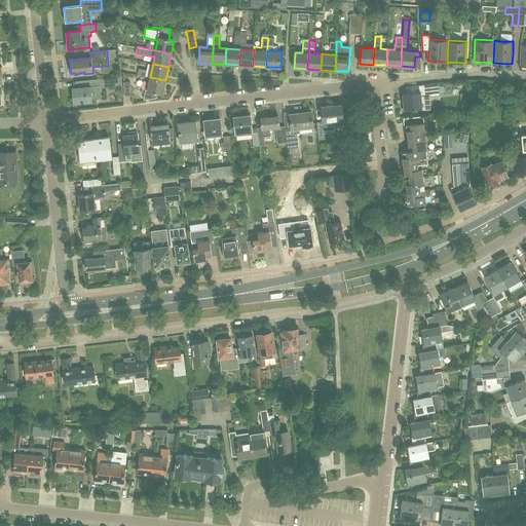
[(86,86),(72,88),(74,103),(92,102),(91,99),(101,98),(100,89),(122,87),(120,77),(100,78),(86,80),(86,86)]
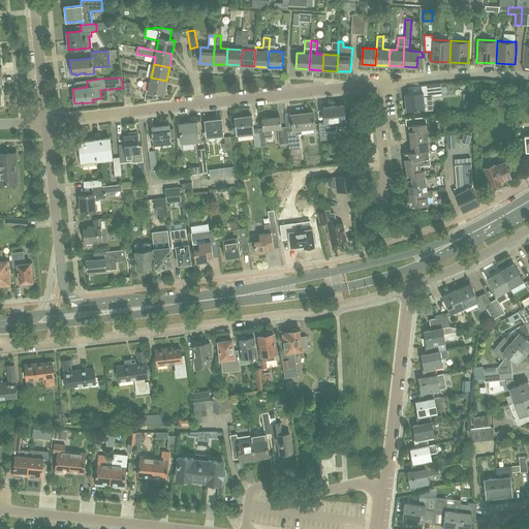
[(164,94),(166,81),(151,78),(148,91),(147,90),(145,99),(156,98),(157,93),(164,94)]
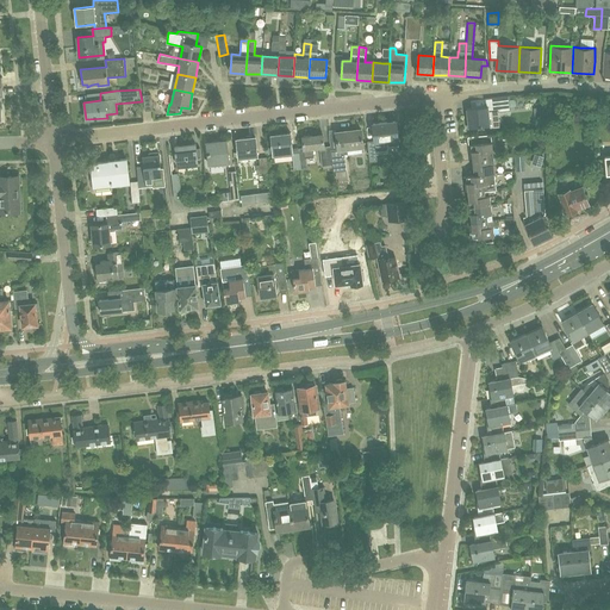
[(471,109),(467,109),(468,128),(489,125),(490,128),(499,126),(498,112),(510,111),(509,95),(485,98),(486,106),(471,109)]
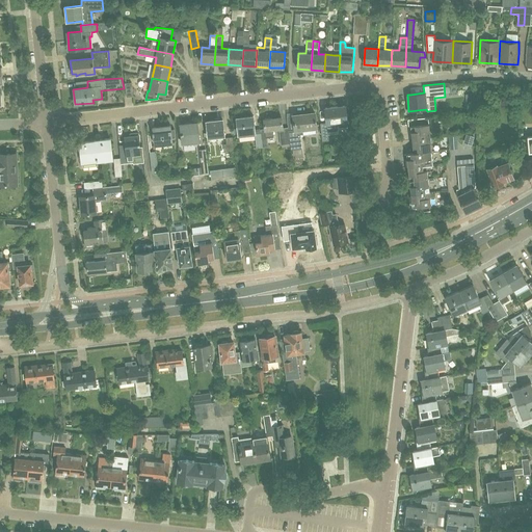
[(347,126),(347,121),(345,105),(324,108),(326,123),(320,124),(322,141),(328,141),(327,131),(337,130),(337,127),(347,126)]
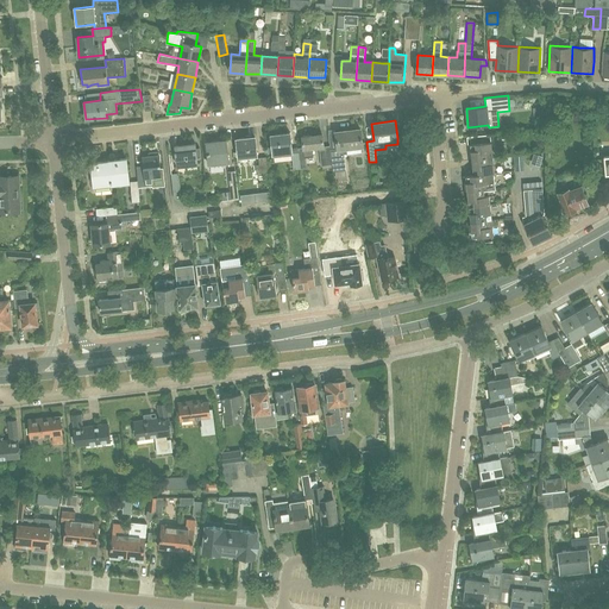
[(331,149),(332,164),(333,171),(334,170),(345,169),(343,148),(362,145),(360,130),(336,132),(338,149),(331,149)]
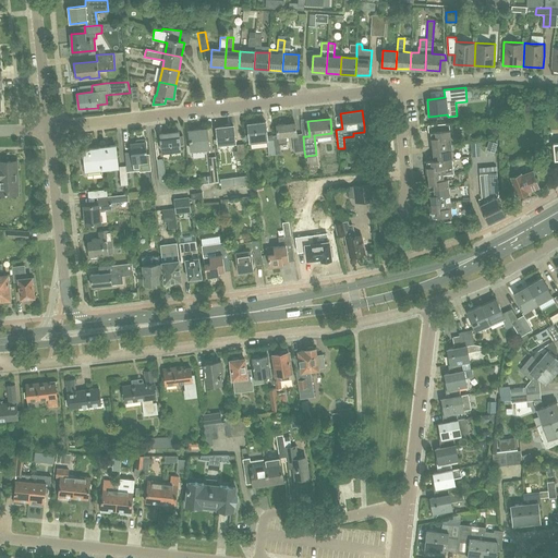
[(276,154),(274,135),(267,136),(266,121),(247,123),(250,142),(267,140),(269,155),(276,154)]
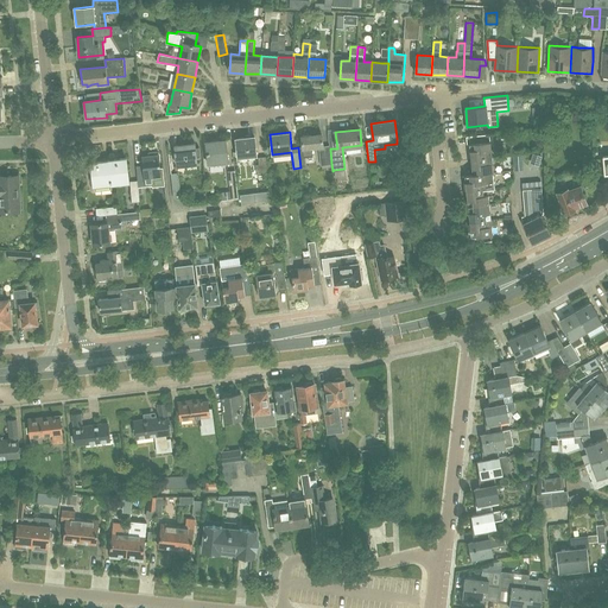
[(331,164),(330,149),(329,145),(323,146),(322,133),(302,135),(303,147),(298,147),(301,168),(306,168),(305,157),(312,156),(311,149),(318,147),(321,165),(331,164)]
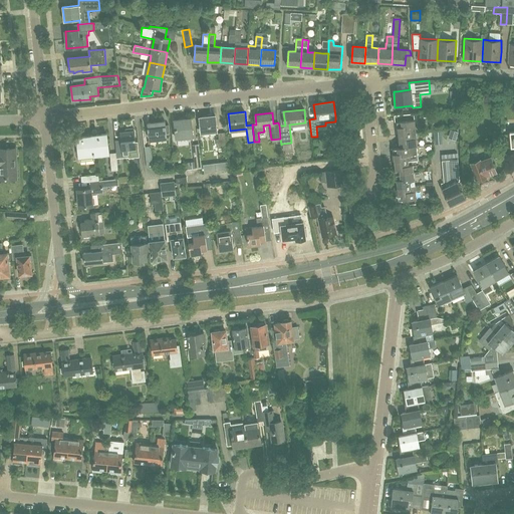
[(416,133),(415,119),(414,113),(402,114),(403,120),(397,121),(398,135),(416,133)]
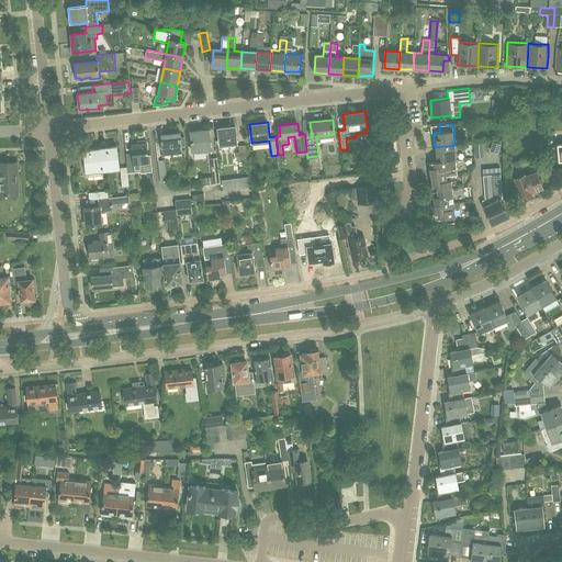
[(235,126),(218,128),(220,145),(237,143),(235,126)]
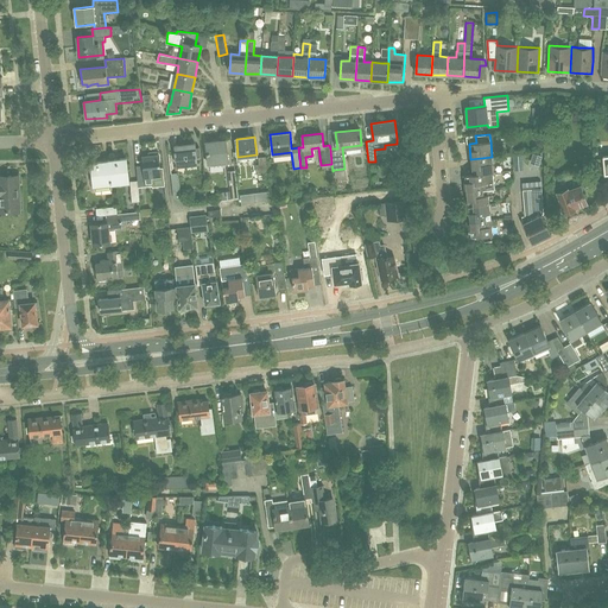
[(226,140),(206,143),(208,164),(228,162),(226,140)]
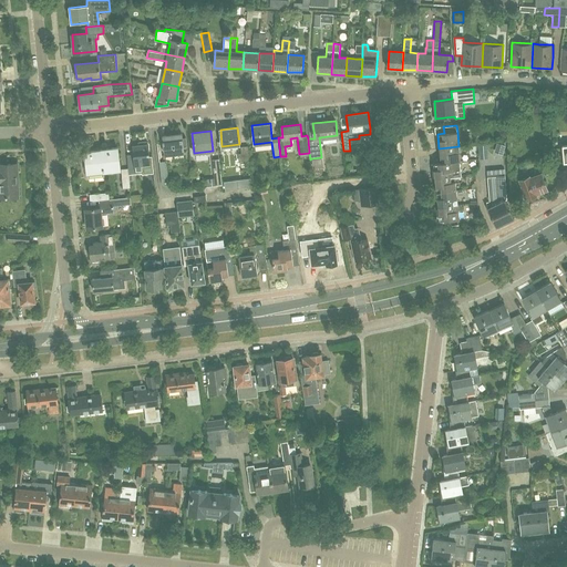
[(182,133),(163,135),(165,155),(184,152),(182,133)]
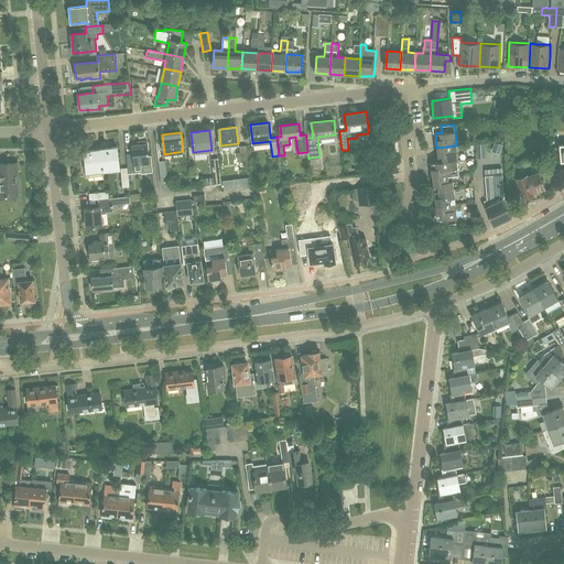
[(148,151),(147,143),(147,140),(145,140),(145,141),(139,142),(139,144),(132,145),(133,154),(130,154),(131,159),(127,159),(128,167),(128,173),(141,172),(140,167),(152,166),(151,155),(148,155),(148,153),(149,153),(149,151),(148,151)]
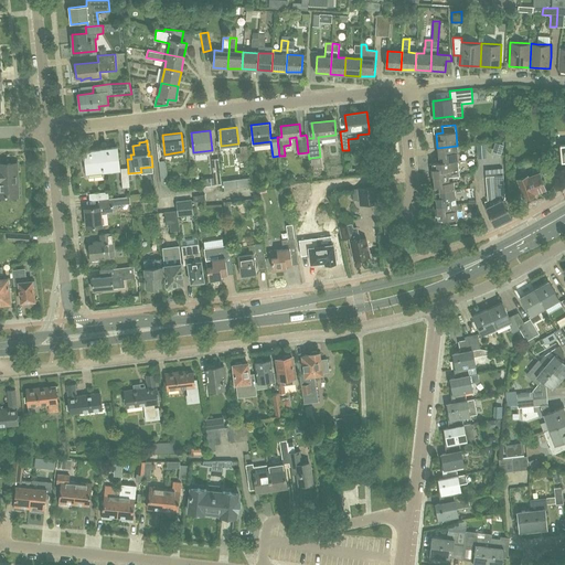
[(496,144),(493,151),(500,153),(502,146),(496,144)]
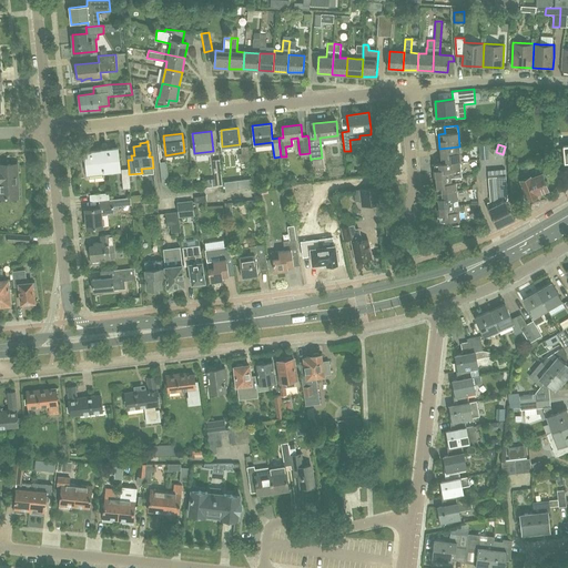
[(239,154),(240,165),(250,164),(249,146),(242,148),(242,154),(239,154)]
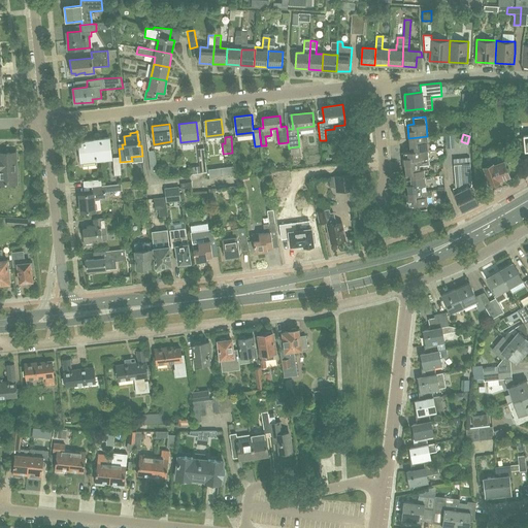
[(422,151),(429,150),(427,136),(408,138),(410,152),(422,151)]
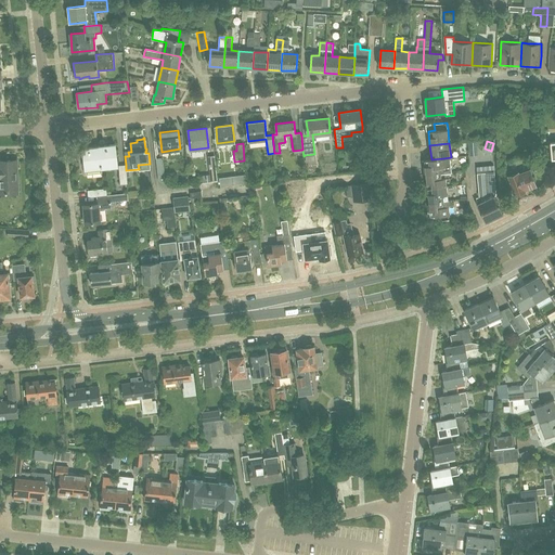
[(99,146),(101,168),(117,167),(115,144),(99,146)]
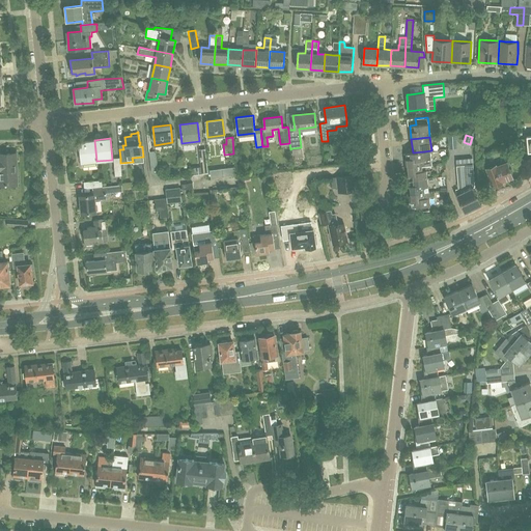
[(98,164),(96,161),(94,140),(79,142),(82,166),(98,164)]
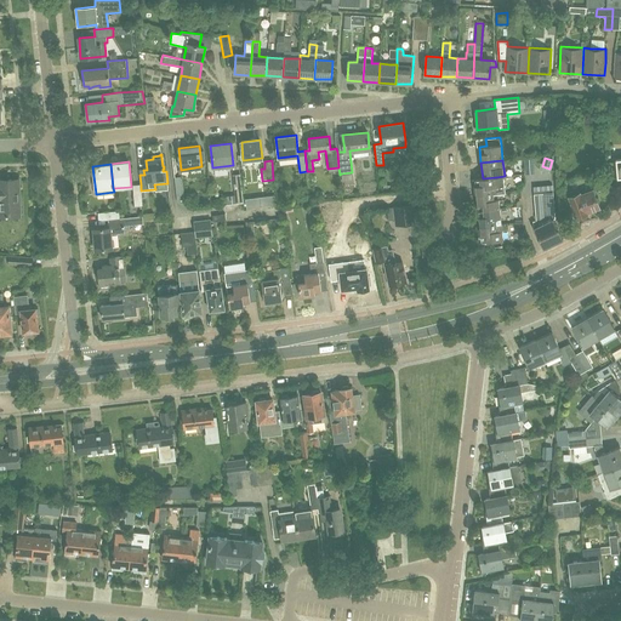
[(234,204),(243,203),(240,174),(232,175),(234,204)]
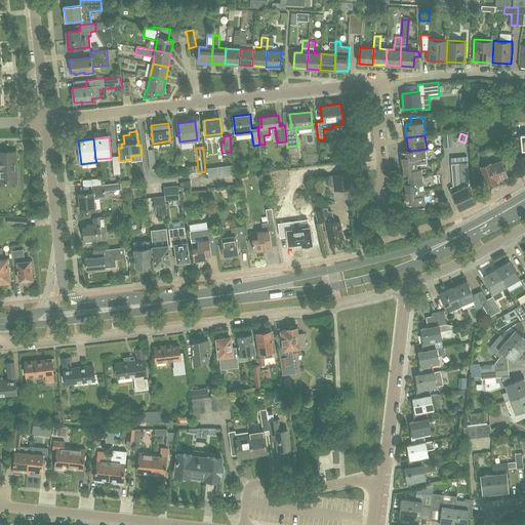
[(403,165),(420,163),(428,162),(427,149),(419,150),(408,151),(401,152),(403,165)]
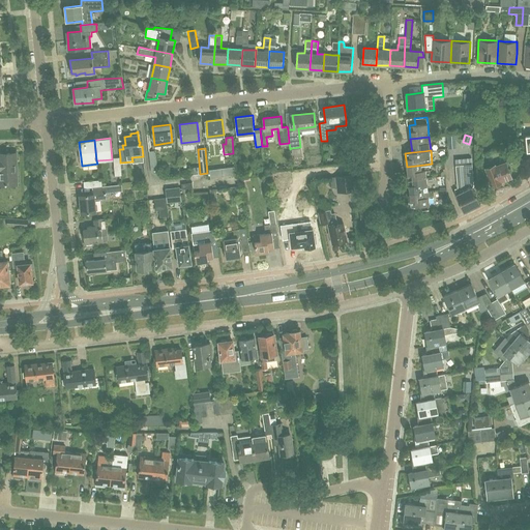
[(155,151),(149,152),(151,172),(158,178),(155,151)]
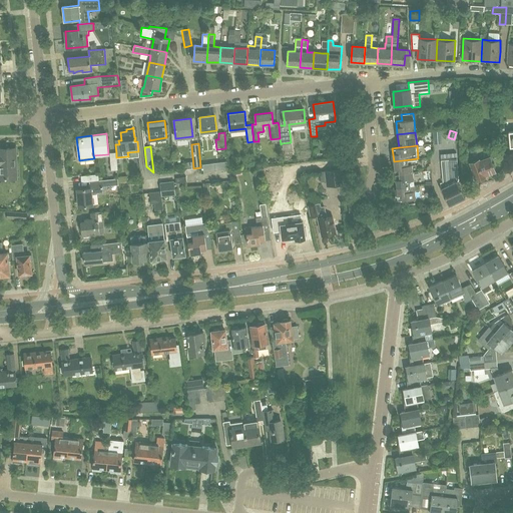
[(1,153),(0,153),(0,178),(17,178),(16,148),(1,148),(1,153)]
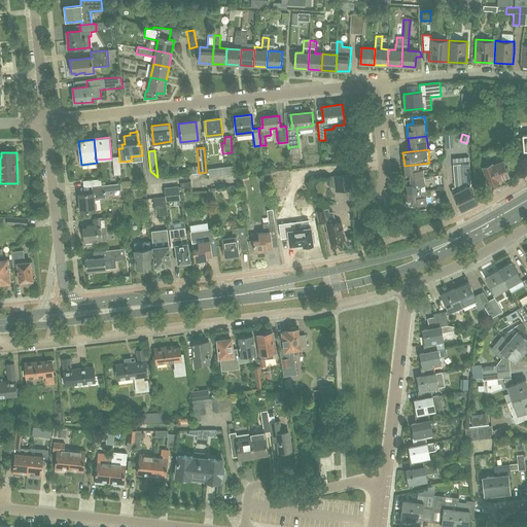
[(491,165),(483,167),(489,184),(497,181),(497,180),(507,176),(503,162),(494,166),(493,163),(490,164),(491,165)]
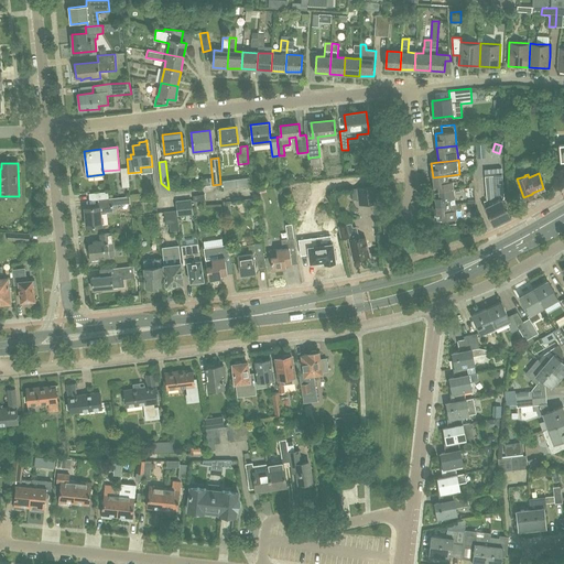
[(452,175),(433,177),(434,192),(454,190),(453,182),(461,181),(459,174),(452,175)]
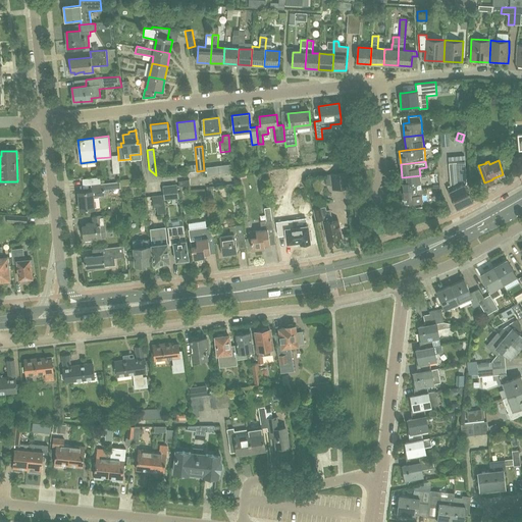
[(464,181),(465,185),(467,184),(465,162),(449,163),(451,186),(448,186),(448,189),(464,181)]
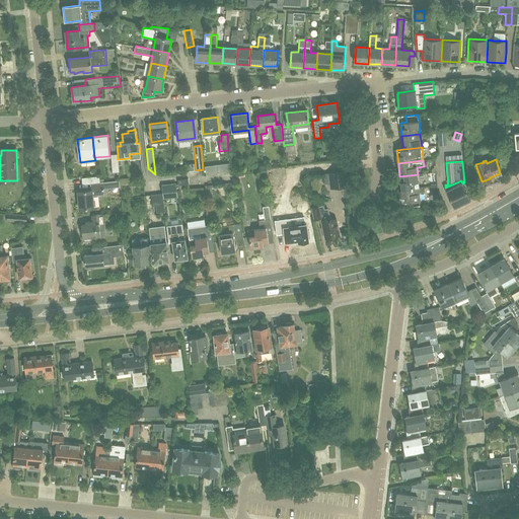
[(348,186),(347,170),(329,172),(329,173),(330,183),(330,188),(348,186)]
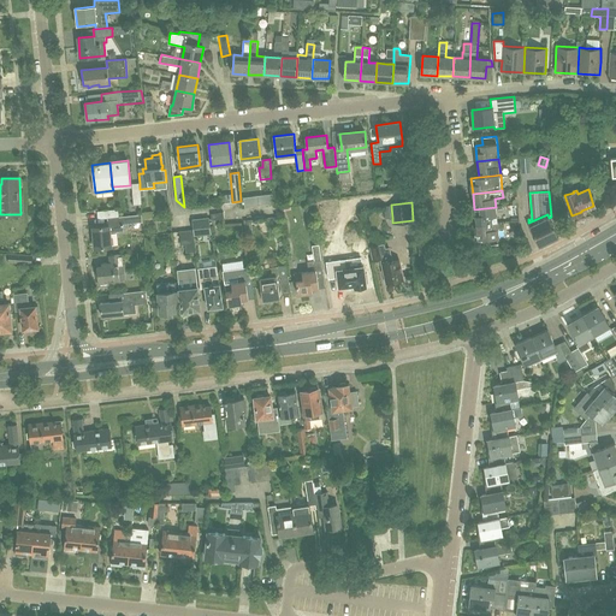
[(475,225),(497,223),(496,207),(474,209),(475,225)]
